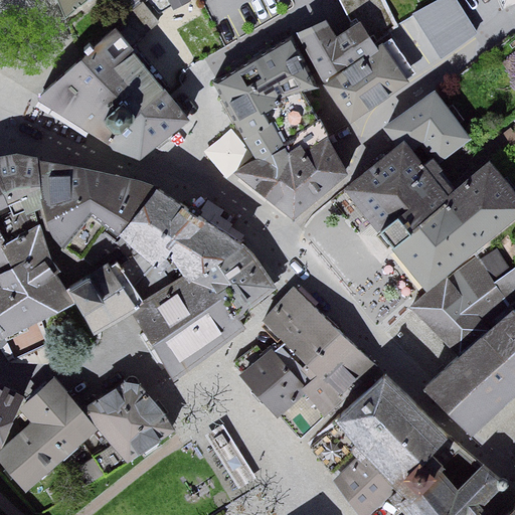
[(52,0),(67,22),(94,0),(52,0)]
